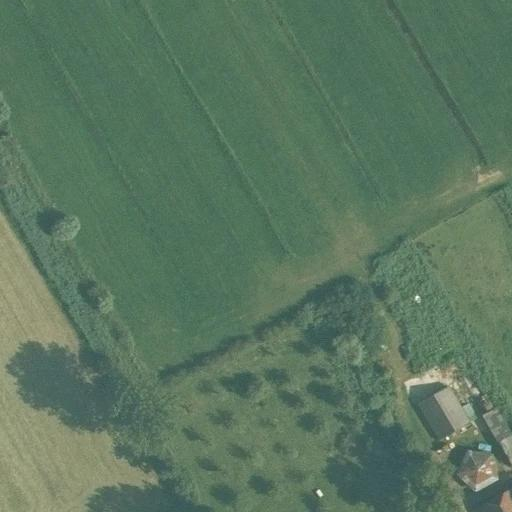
[(348,306),(338,310),(343,319),(352,315),(348,306)]
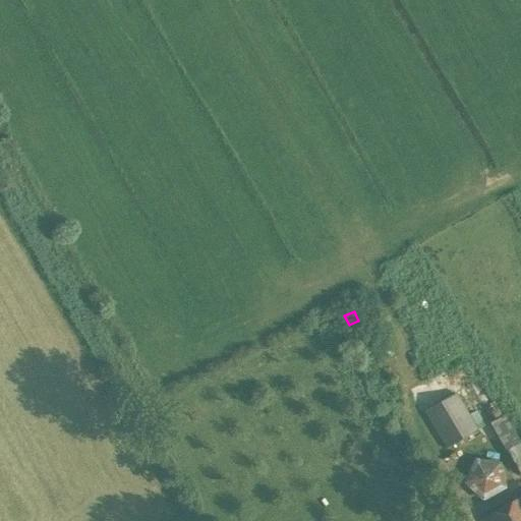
[(445,449),(478,429),(456,392),(423,412),(445,449)]
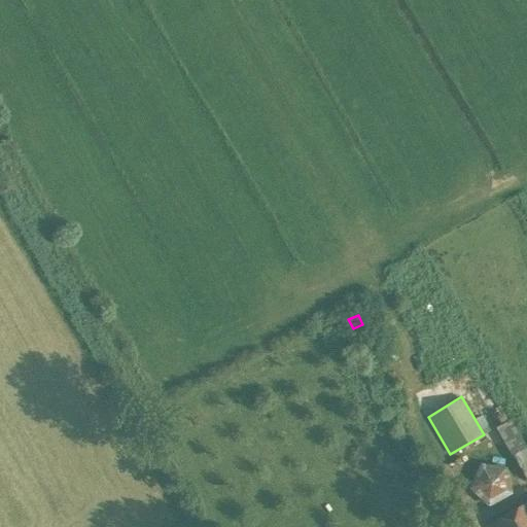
[(526,479),(526,446),(525,447),(519,434),(517,434),(508,421),(495,428),(511,455),(524,478),(526,478),(526,479)]
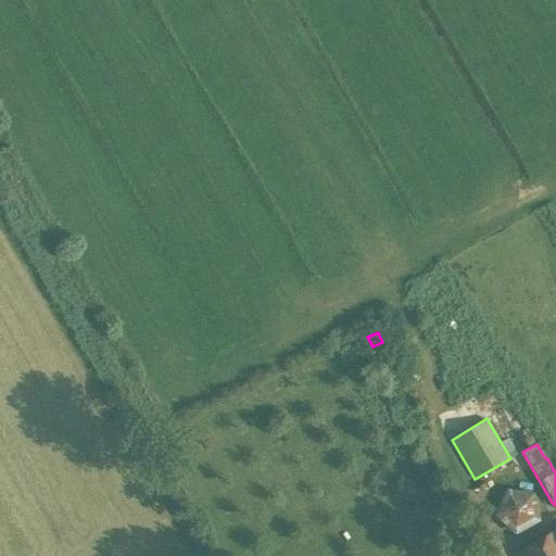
[(515,533),(540,521),(533,494),(505,490),(494,516),(515,533)]
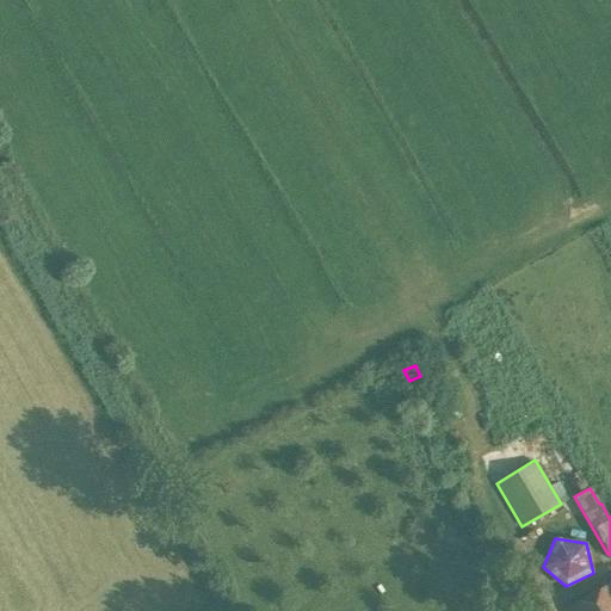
[(610,610),(610,580),(563,610),(610,610)]
